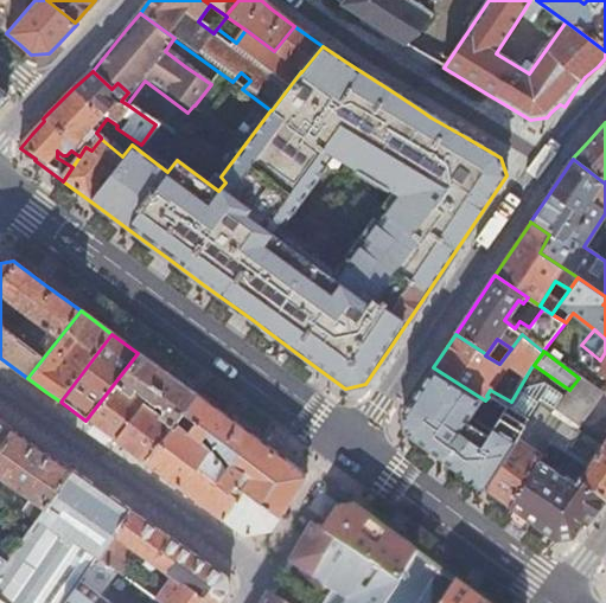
[(605,352),(600,360),(592,370),(605,382),(605,393),(604,397),(605,398),(605,352)]
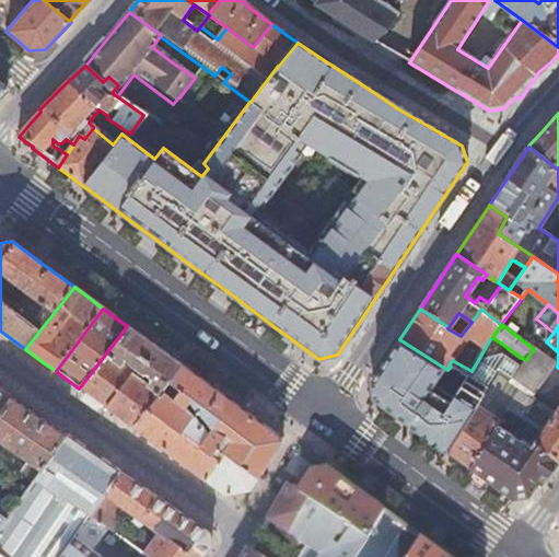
[(134,428),(182,366),(153,345),(147,340),(127,326),(79,389),(109,410),(134,428)]
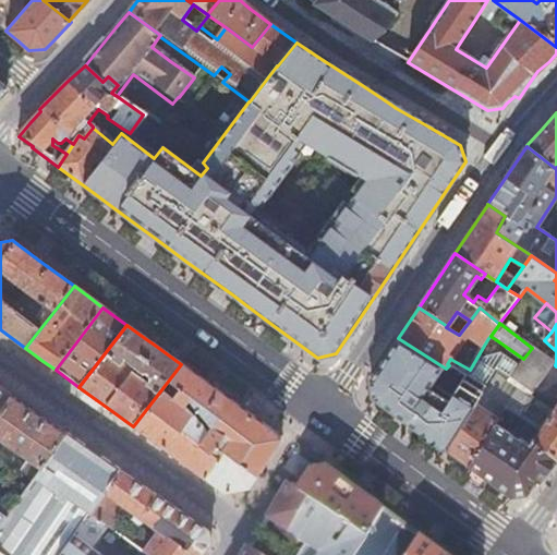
[(446,369),(398,338),(376,371),(443,412),(465,376),(449,365),(446,369)]
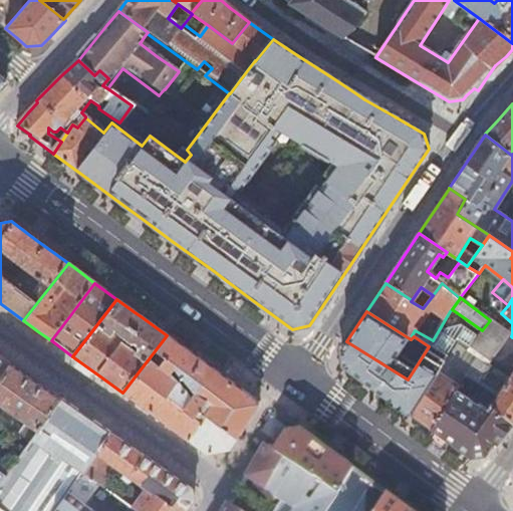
[(509,335),(502,329),(490,320),(482,330),(473,343),(469,349),(468,350),(489,364),(509,335)]
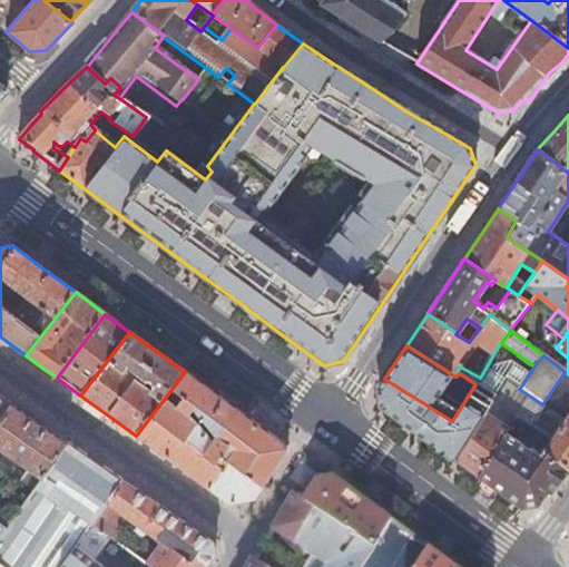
[(489,368),(479,383),(496,393),(507,378),(510,377),(521,384),(529,372),(512,360),(494,365),(491,370),(489,368)]
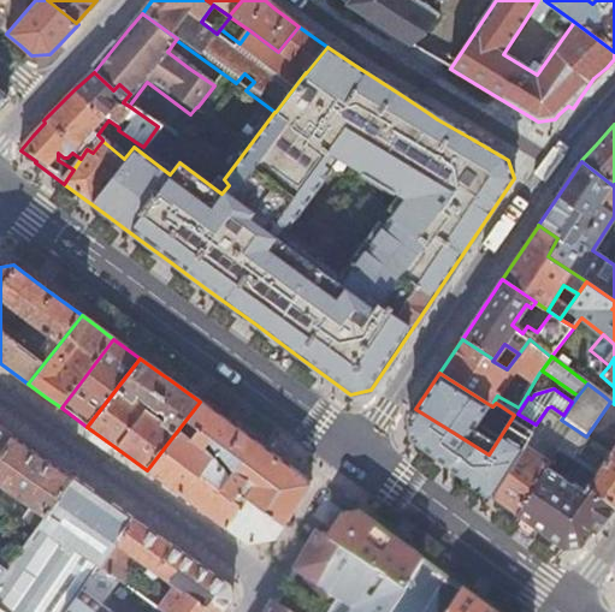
[(494,402),(496,403),(514,415),(515,413),(519,408),(497,396),(494,402)]
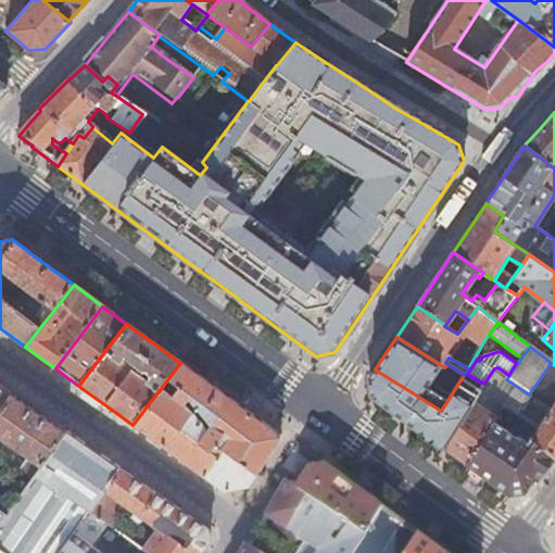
[(256,474),(255,473),(267,455),(279,437),(268,428),(227,398),(180,363),(133,425),(164,448),(183,462),(188,466),(224,491),(248,488),(252,480),(256,474)]
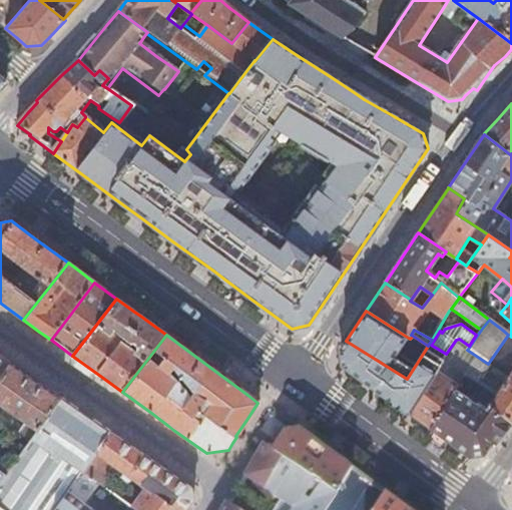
[(407,379),(346,341),(341,350),(343,365),(372,386),(410,414),(437,373),(449,356),(446,354),(431,345),(429,344),(428,346),(407,379)]
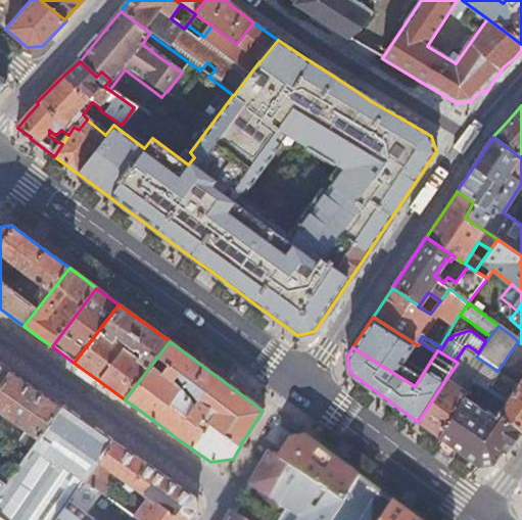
[(467,395),(475,384),(488,392),(502,374),(497,371),(476,357),(477,356),(467,348),(458,363),(445,380),(467,395)]
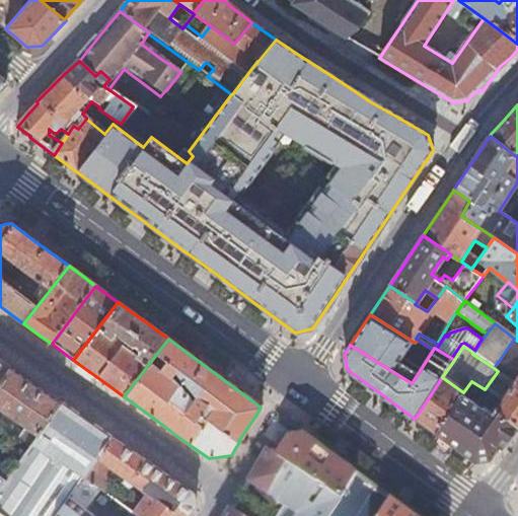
[(0,384),(10,370),(3,365),(0,363),(0,384)]
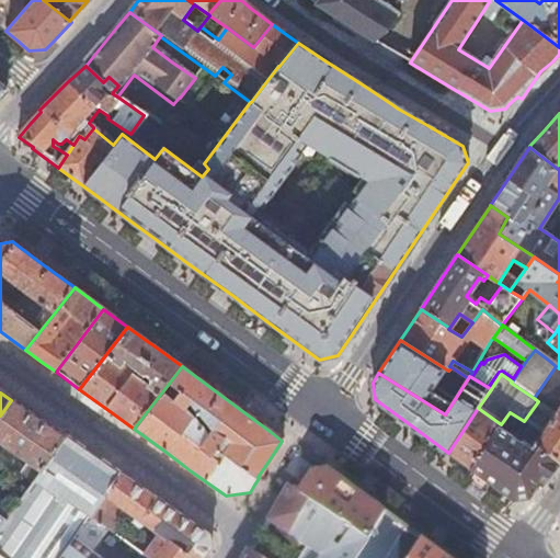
[(0,444),(27,464),(19,477),(31,486),(34,481),(65,437),(38,419),(11,400),(0,416),(0,444)]
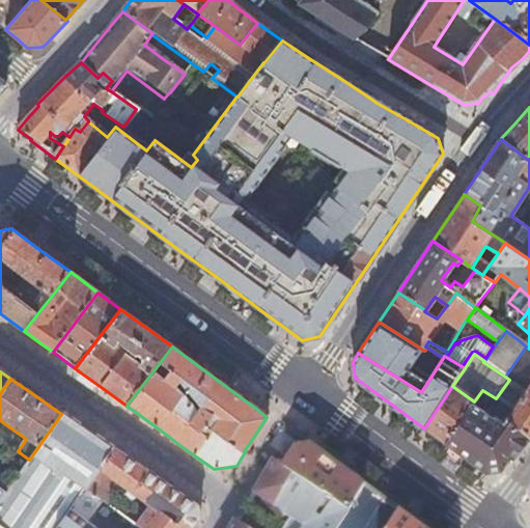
[(514,411),(527,391),(509,380),(496,398),(497,399),(513,410),(514,411)]
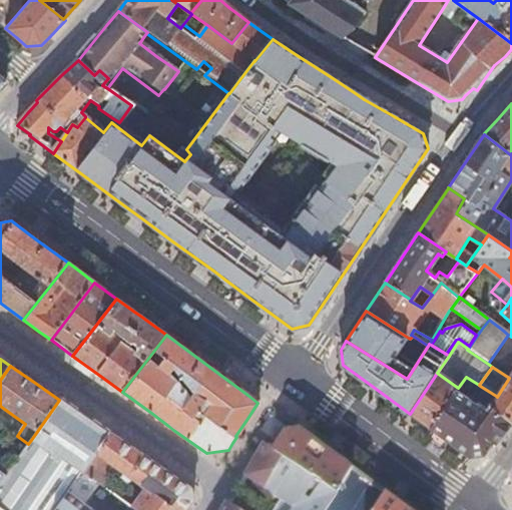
[(417,419),(430,429),(455,392),(458,388),(437,373),(410,414),(417,419)]
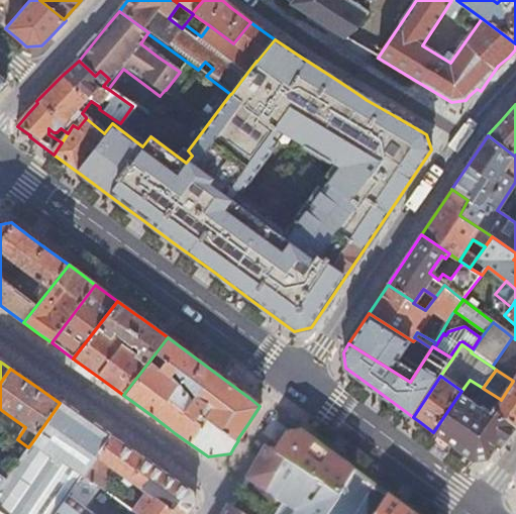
[(515,376),(513,381),(501,400),(500,399),(494,409),(490,406),(486,412),(491,415),(496,409),(515,424),(515,423),(515,376)]
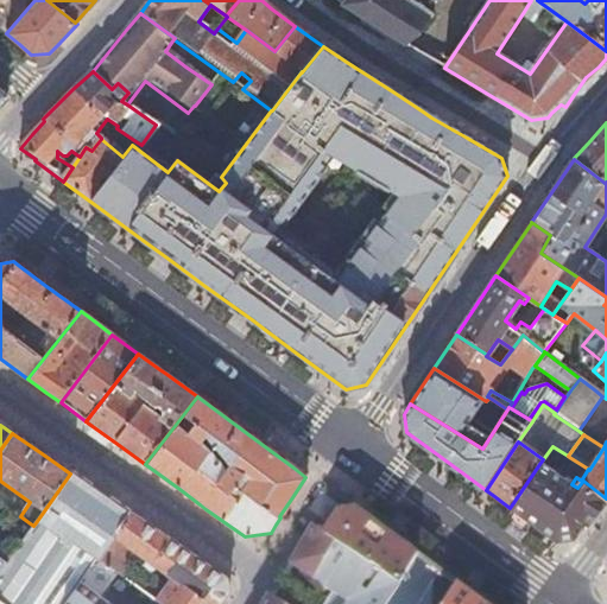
[(557,476),(569,457),(568,456),(552,446),(543,459),(539,464),(557,476)]
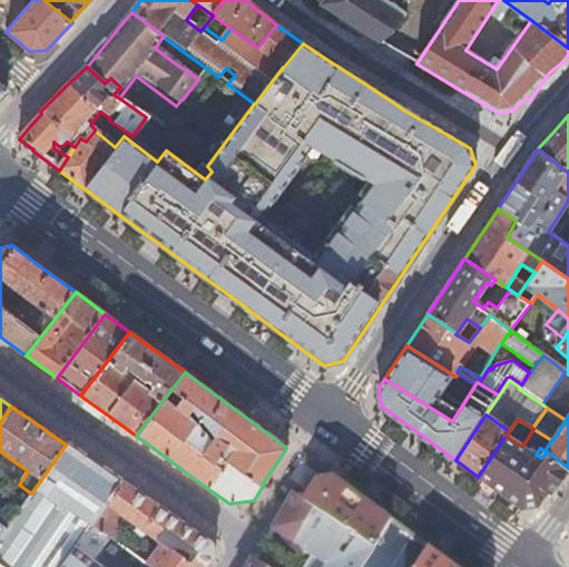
[(551,489),(568,468),(547,451),(541,458),(536,455),(531,451),(523,462),(512,456),(517,450),(521,453),(525,448),(522,447),(506,436),(478,477),(500,492),(521,508),(538,506),(547,494),(549,494),(551,489)]
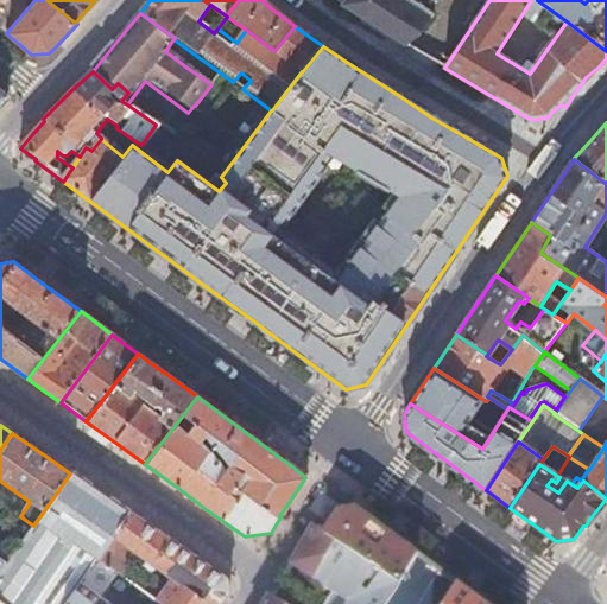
[(6,565),(0,573),(0,603),(65,603),(80,584),(93,565),(96,560),(97,559),(130,514),(100,494),(70,474),(37,521),(33,526),(6,565)]
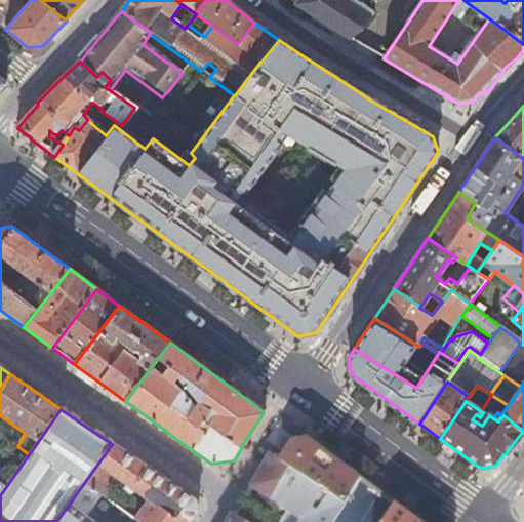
[(284,453),(279,463),(278,464),(343,506),(359,481),(328,458),(307,442),(290,445),(284,453)]
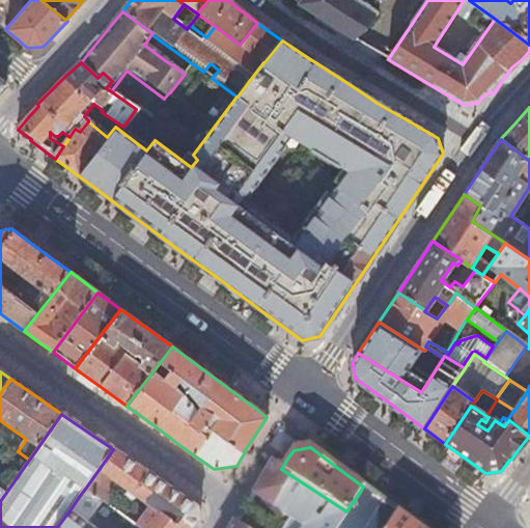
[(137,466),(113,449),(85,489),(95,496),(114,509),(115,509),(118,504),(109,498),(115,491),(130,500),(138,497),(146,503),(146,511),(143,516),(128,504),(119,513),(139,527),(190,527),(198,517),(197,506),(161,481),(137,466)]
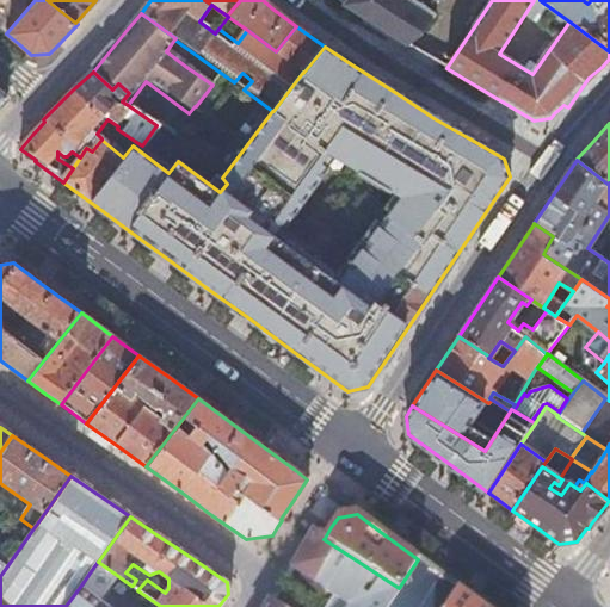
[(324,539),(325,538),(313,531),(293,564),(289,569),(340,602),(337,606),(299,606),(275,593),(269,602),(275,606),(387,606),(399,588),(324,539)]
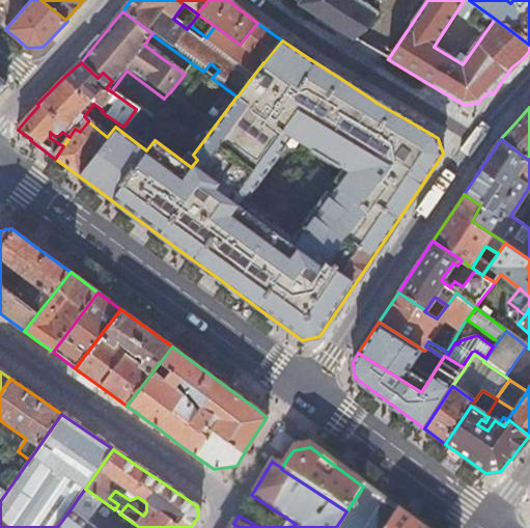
[(363,487),(346,511),(336,527),(390,527),(399,513),(384,501),(363,487)]
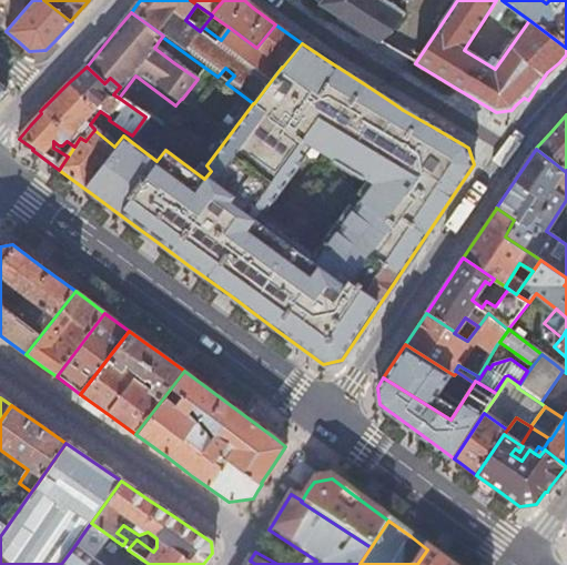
[(102,531),(91,523),(90,524),(87,528),(97,536),(102,531)]
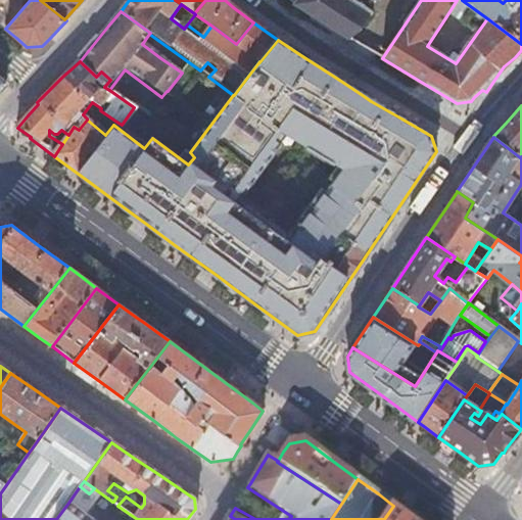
[(91,519),(68,503),(56,519),(137,519),(117,506),(113,502),(112,502),(104,513),(114,519),(91,519)]
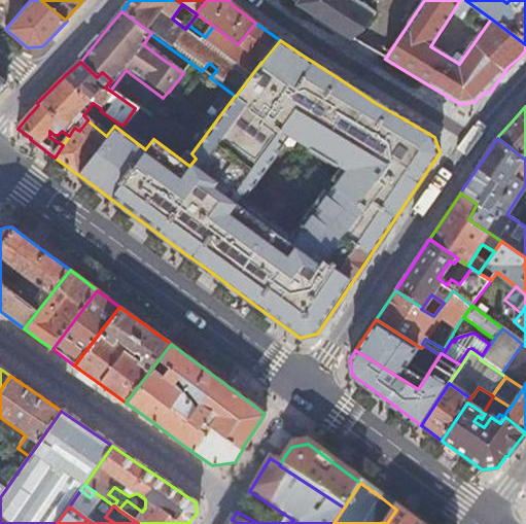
[(416,523),(396,510),(387,523),(416,523)]
